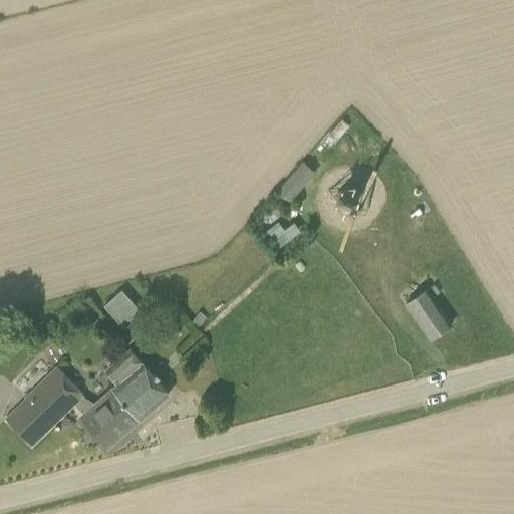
[(303,163),(278,191),(290,204),(316,174),(303,163)]
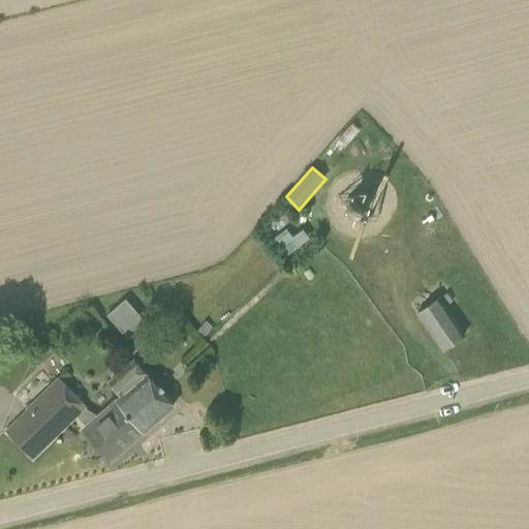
[(372,208),(372,206),(372,204),(372,203),(372,201),(371,199),(371,198),(370,196),(369,195),(368,194),(366,193),(364,192),(362,191),(361,191),(359,191),(356,191),(354,191),(352,192),(351,193),(349,194),(348,195),(346,197),(345,199),(345,201),(344,203),(344,205),(344,207),(345,208),(345,210),(346,213),(347,214),(348,215),(349,216),(351,217),(353,218),(355,219),(358,219),(362,219),(364,218),(367,217),(369,215),(369,214),(371,212),(371,210),(372,209),(372,208)]
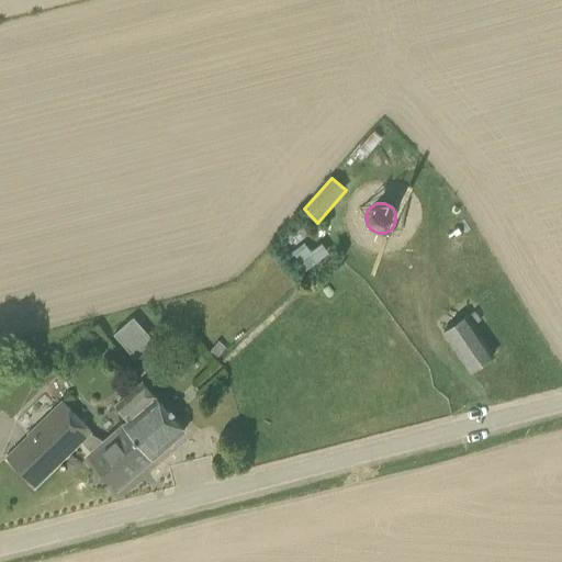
[(307,265),(317,258),(304,240),(295,248),(307,265)]
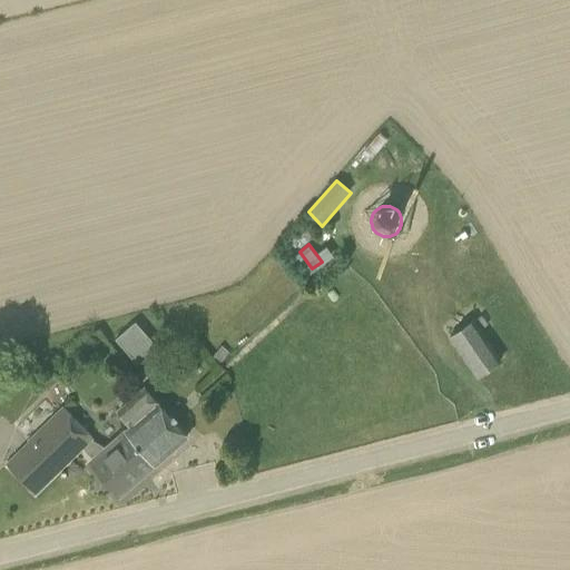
[(487,324),(481,315),(473,321),(472,318),(448,336),(475,377),(501,360),(480,330),(487,324)]
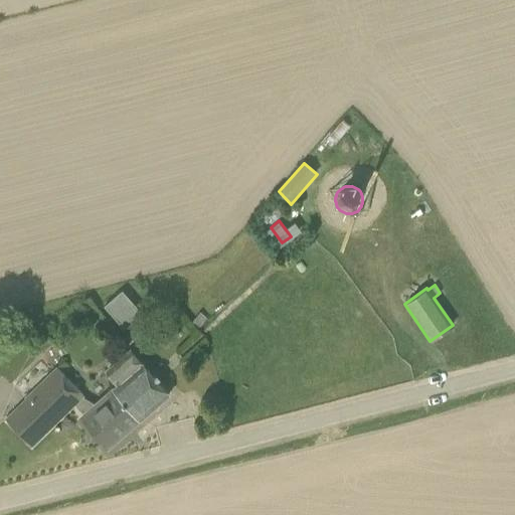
[(123,291),(105,306),(125,329),(143,314),(123,291)]
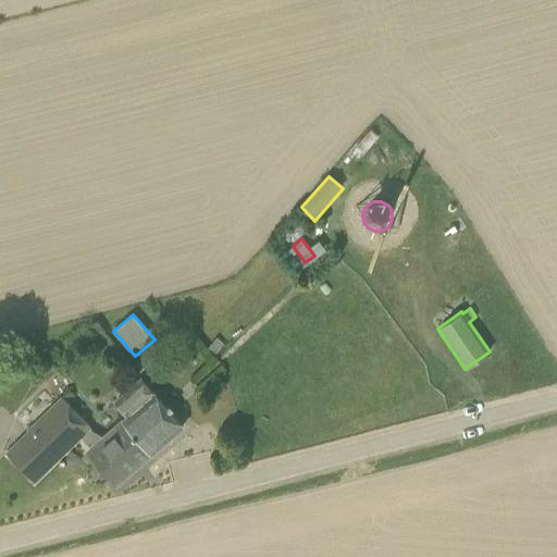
[(114,401),(126,417),(103,437),(88,430),(90,426),(63,398),(7,453),(34,481),(79,437),(90,449),(87,452),(116,484),(184,425),(141,378),(114,401)]
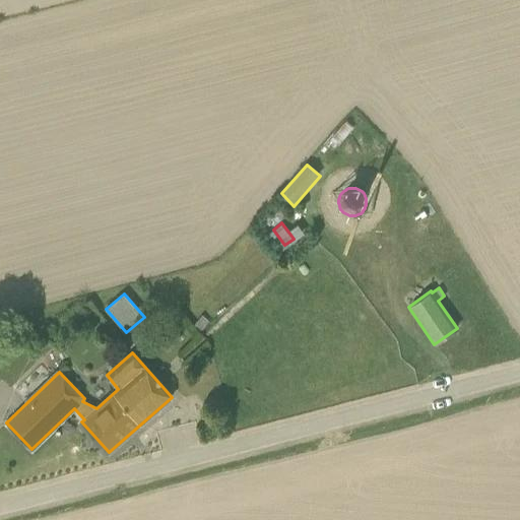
All buildings are outlined.
